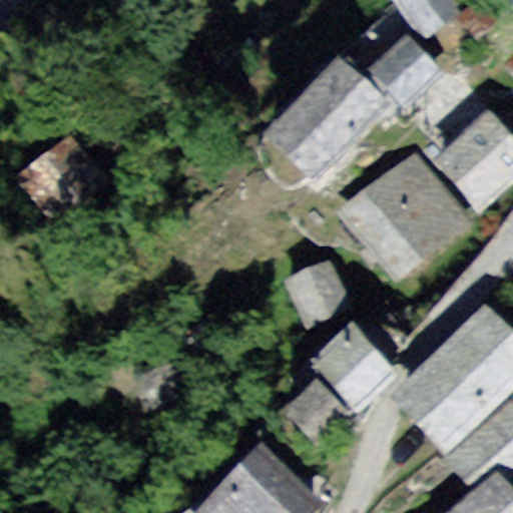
[(391,0),(419,41),(459,15),(453,6),(457,3),(455,0),(391,0)]
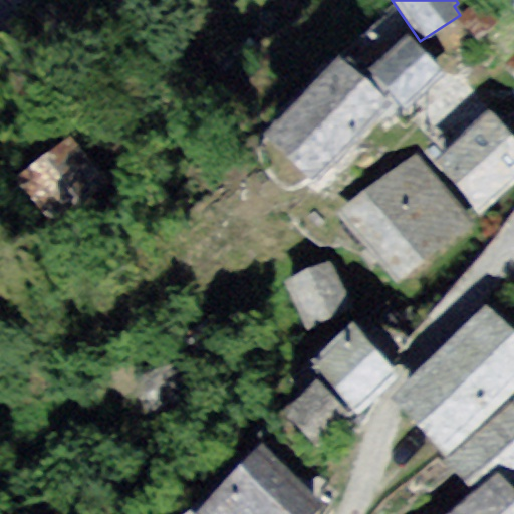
[(513,0),(499,0),(511,13),(513,10),(513,0)]
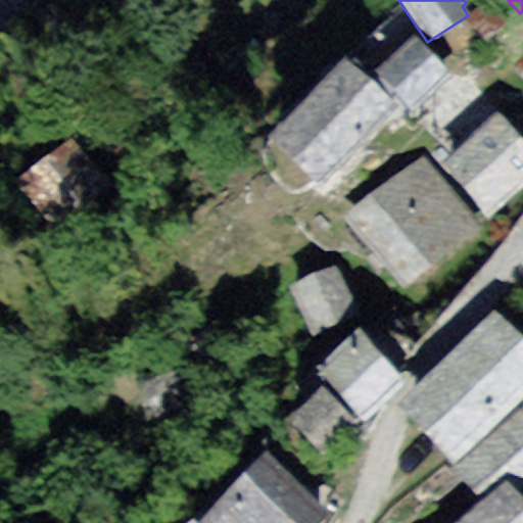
[(489,1),(467,18),(483,41),(506,24),(489,1)]
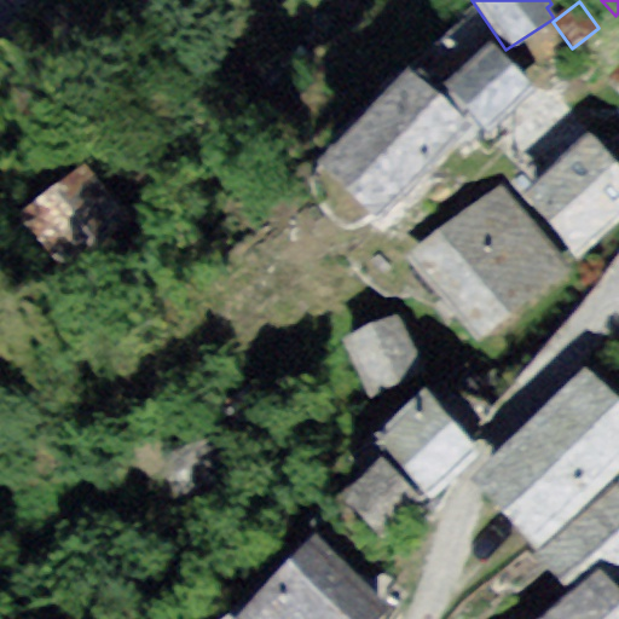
[(435,90),(470,125),(479,134),(532,85),(489,39),(435,90)]
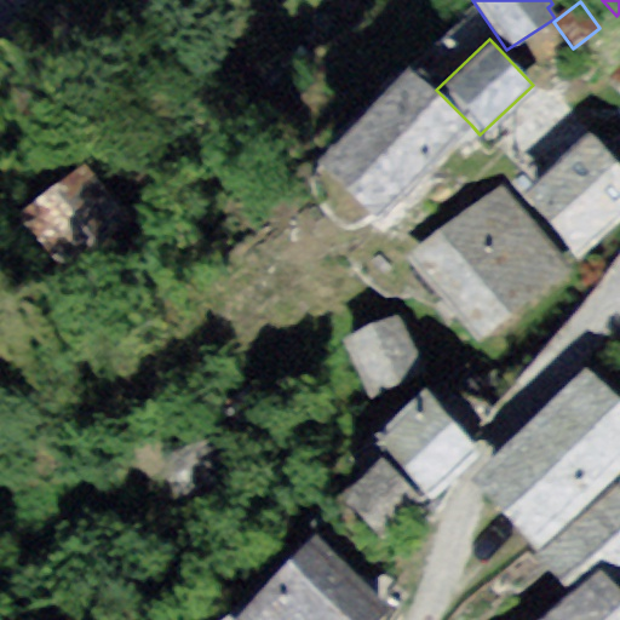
[(311,171),(373,229),(471,125),(409,67),(311,171)]
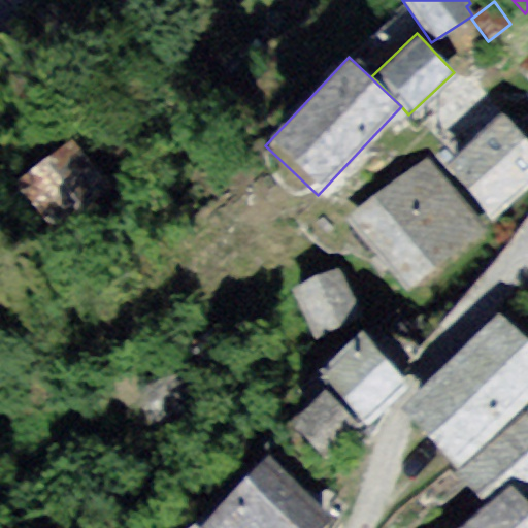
[(447,166),(493,220),(527,187),(527,140),(504,112),(447,166)]
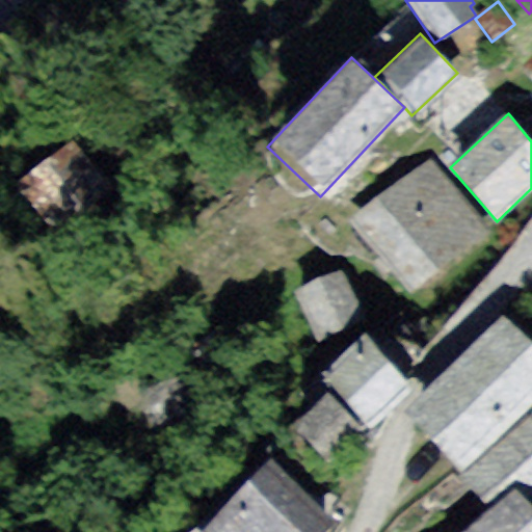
[(25,180),(55,236),(117,202),(87,145),(25,180)]
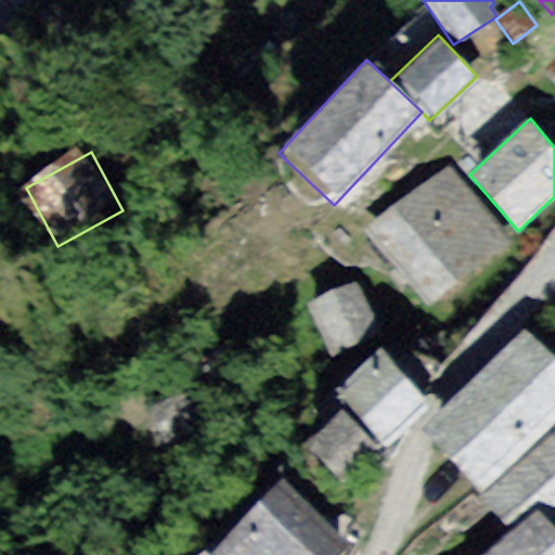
[(368,232),(427,308),(512,242),(449,165),(368,232)]
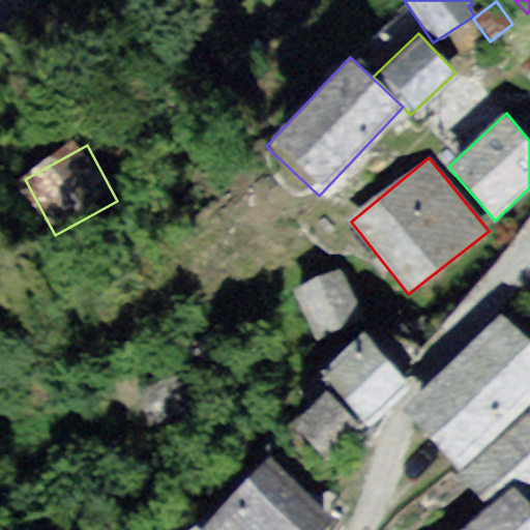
[(342,269),(294,290),(316,341),(364,320),(342,269)]
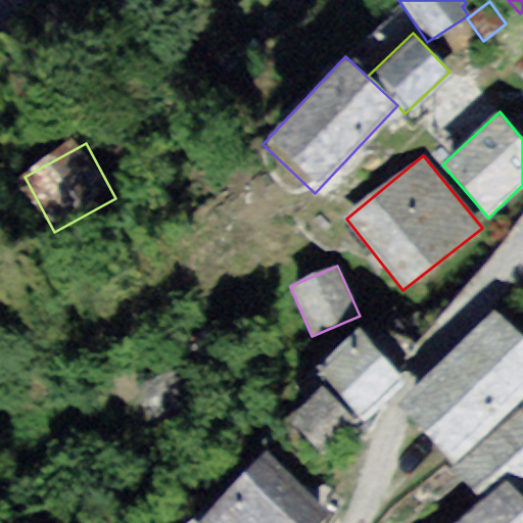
[(522,393),(522,342),(494,313),(399,403),(454,460),(522,393)]
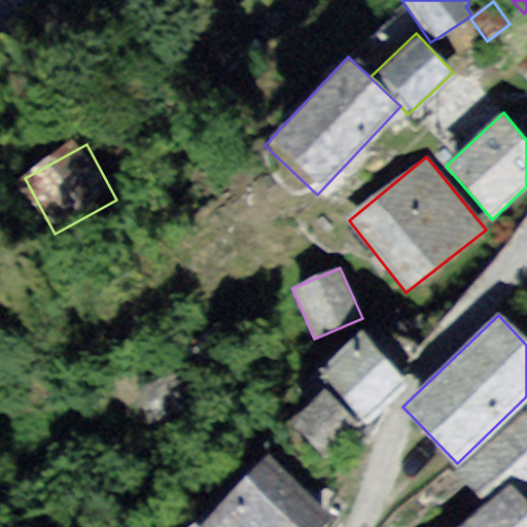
[(317,373),(363,424),(410,382),(363,330),(317,373)]
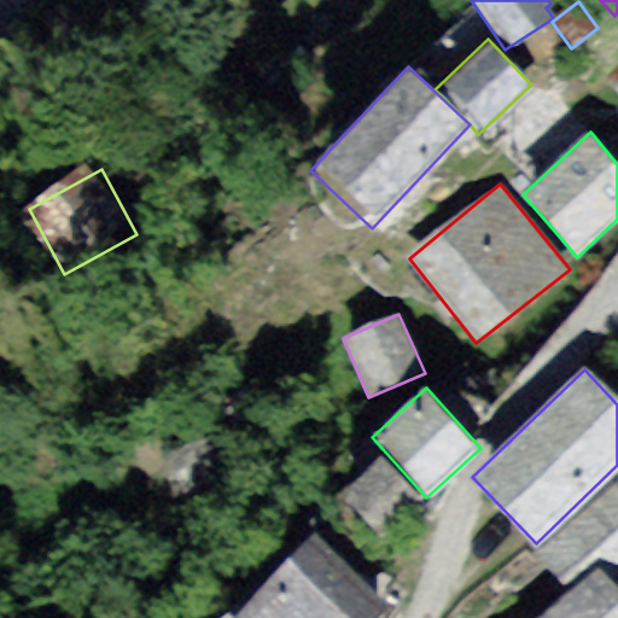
[(339,500),(378,538),(421,495),(382,456),(339,500)]
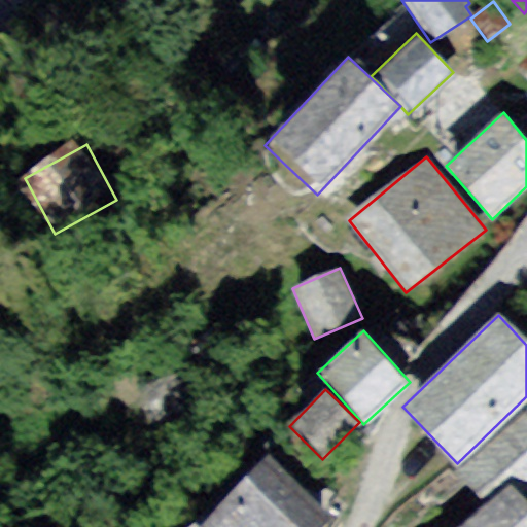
[(526,526),(526,411),(457,472),(483,502),(455,526),(526,526)]
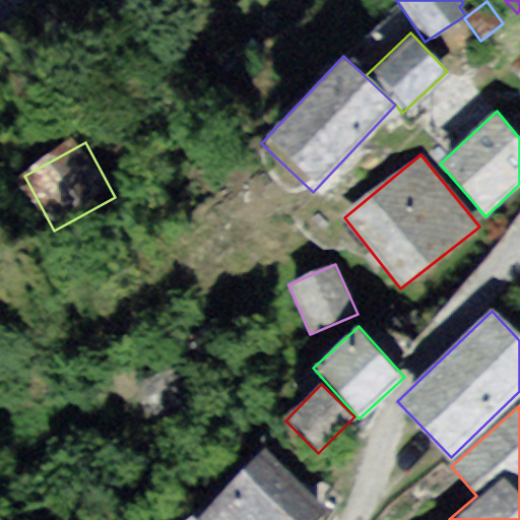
[(196,519),(321,519),(331,510),(264,448),(196,519)]
